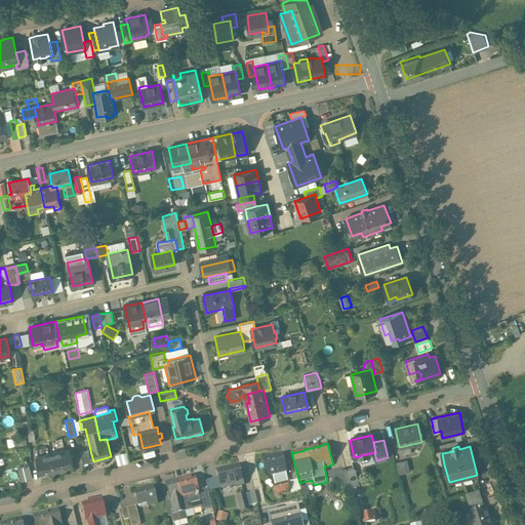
[(69,449),(52,453),(56,470),(73,466),(69,449)]
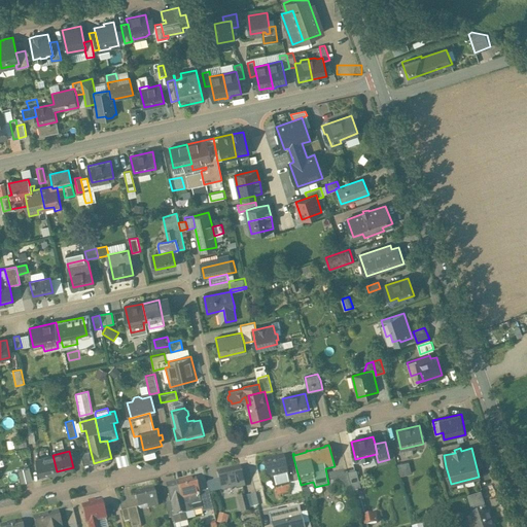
[(91,452),(80,454),(83,465),(94,463),(91,452)]
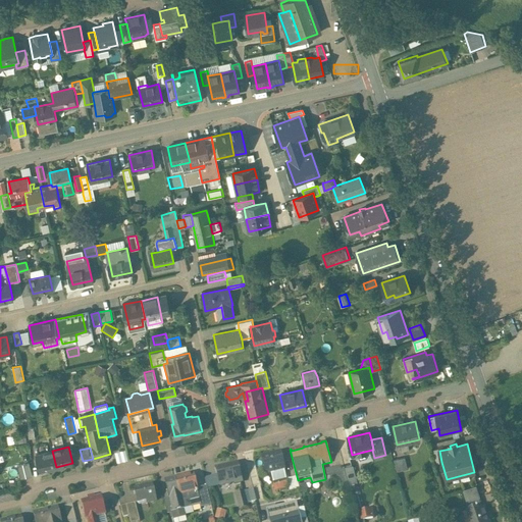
[(126,450),(116,451),(117,461),(127,460),(126,450)]
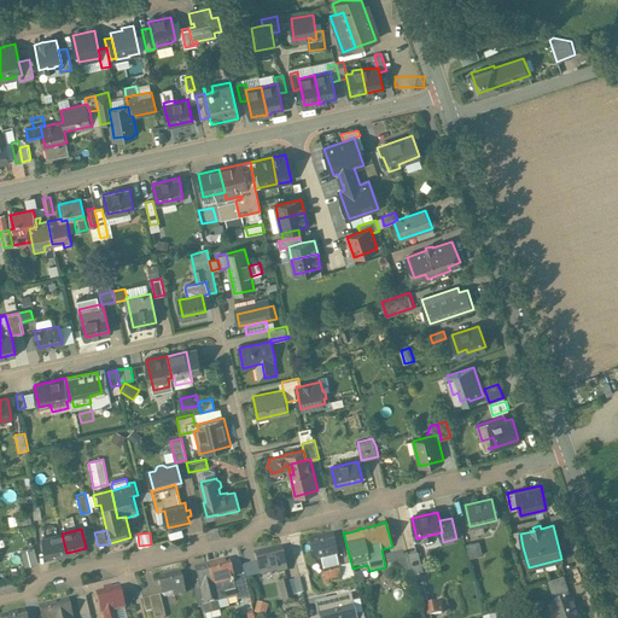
[(62,534),(42,537),(47,558),(66,553),(62,534)]
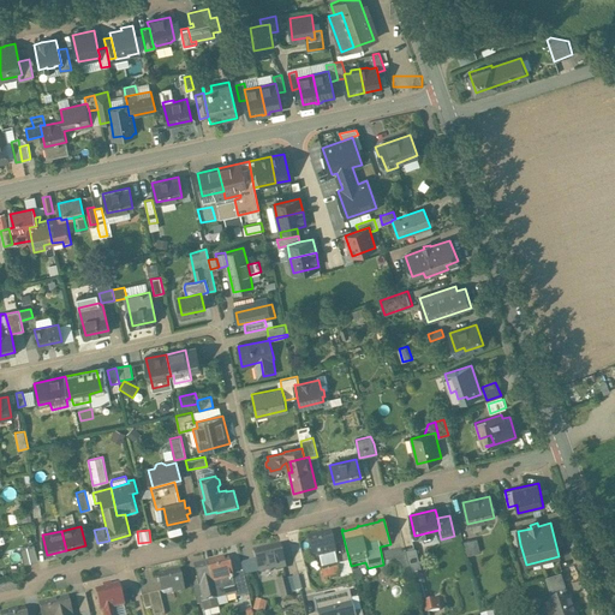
[(518,532),(511,533),(514,545),(520,544),(518,532)]
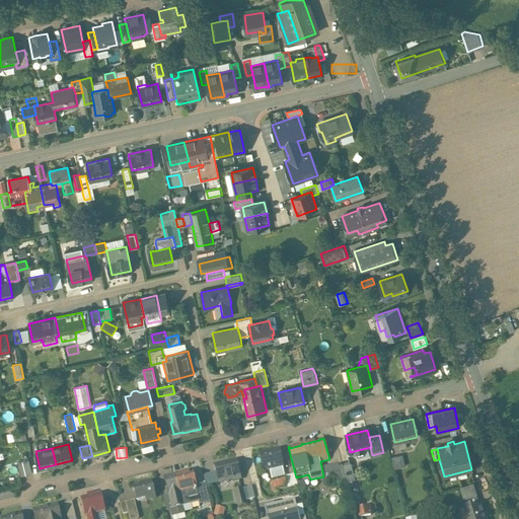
[(279,450),(261,455),(265,472),(270,470),(282,467),(283,467),(279,450)]
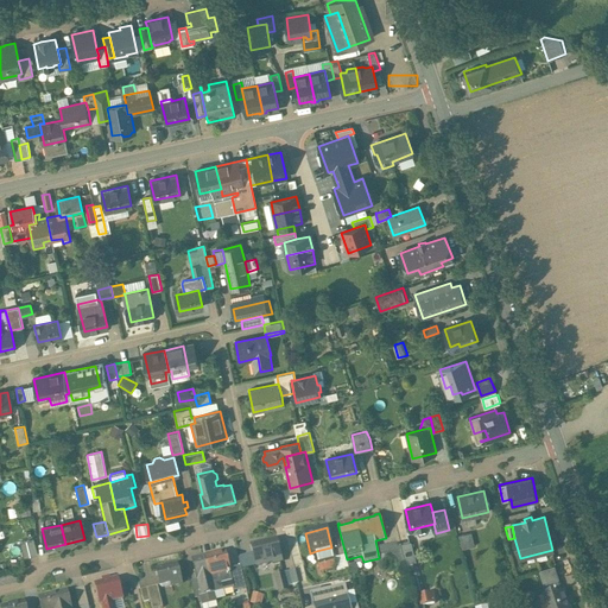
[(472,532),(458,536),(462,549),(475,545),(472,532)]
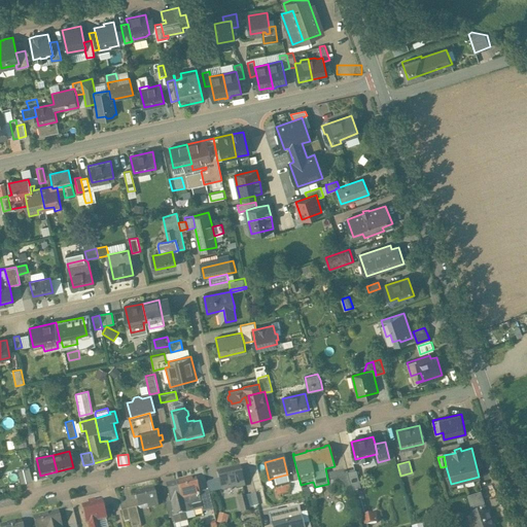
[(29,466),(18,469),(21,484),(32,481),(29,466)]
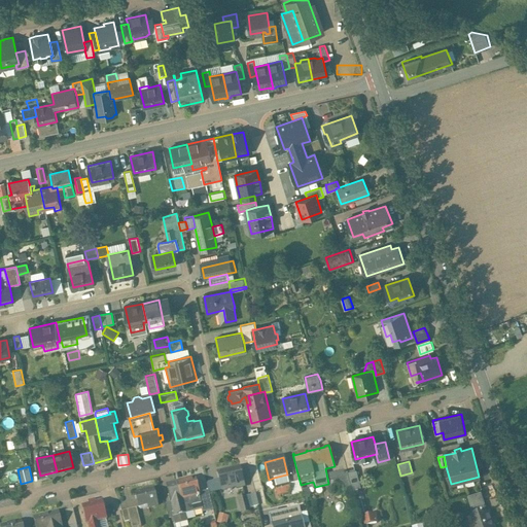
[(357,467),(348,470),(351,482),(352,488),(361,486),(357,467)]
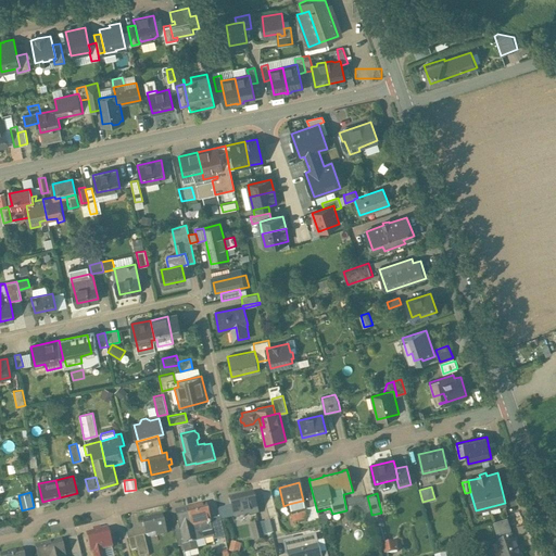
[(253,494),(230,500),(235,518),(250,514),(250,516),(257,515),(253,494)]
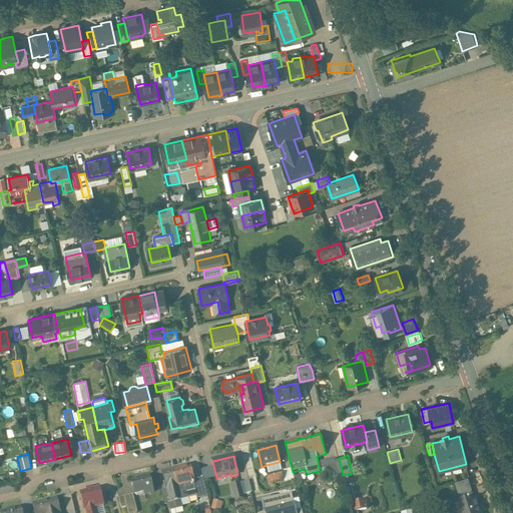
[(339,458),(321,462),(324,474),(342,469),(339,458)]
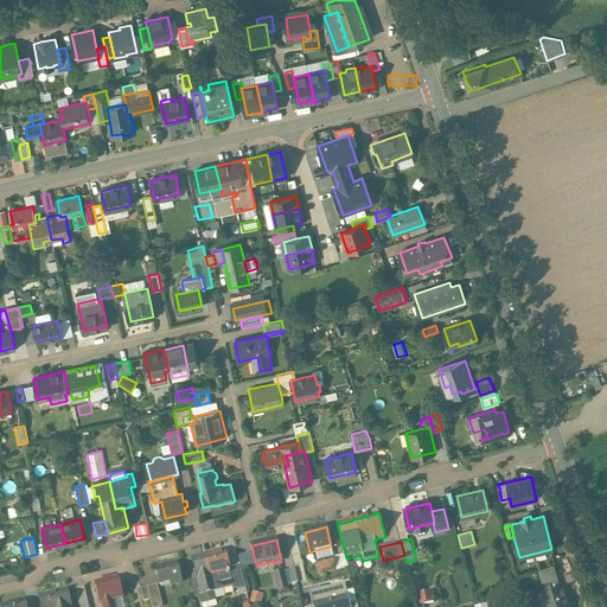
[(330,547),(315,550),(319,562),(333,558),(330,547)]
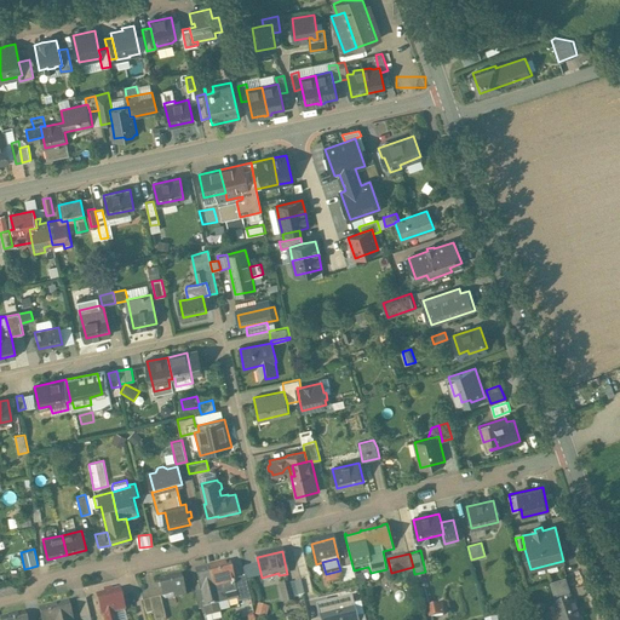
[(229,564),(208,569),(213,589),(216,589),(219,604),(236,600),(239,600),(234,581),(229,564)]
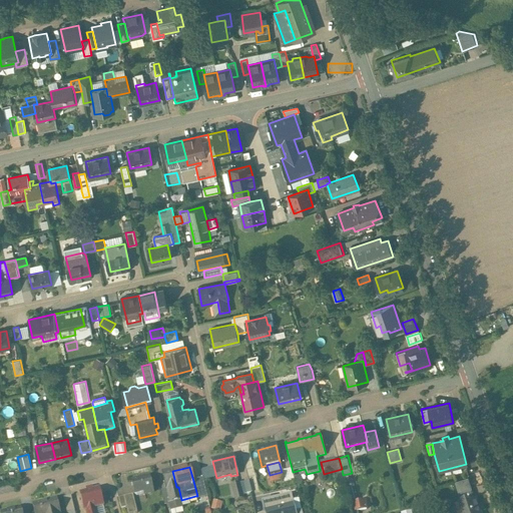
[(176,487),(172,471),(162,474),(166,491),(168,490),(171,504),(169,504),(170,510),(182,507),(181,500),(178,487),(176,487)]
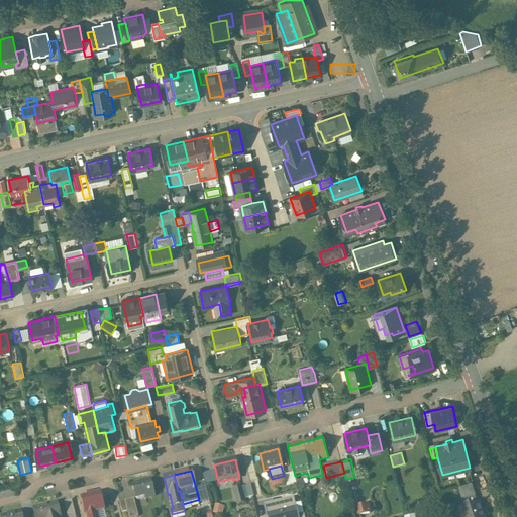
[(272,479),(271,479),(273,487),(275,487),(276,491),(287,488),(284,476),(272,479)]
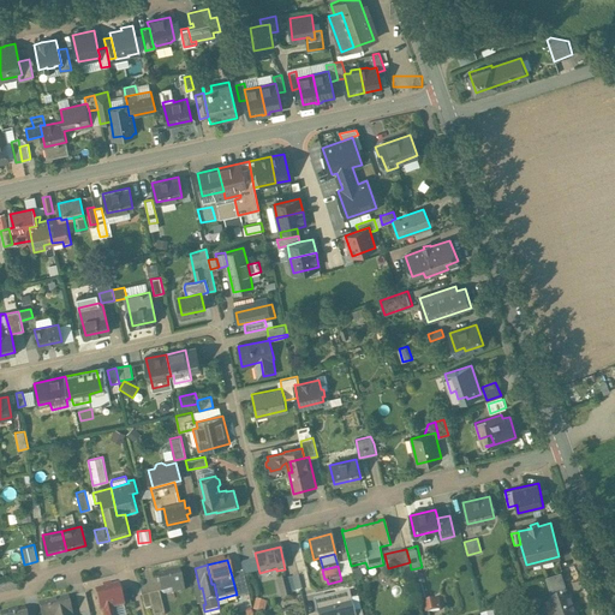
[(179,572),(157,577),(162,593),(172,591),(173,595),(184,591),(179,572)]
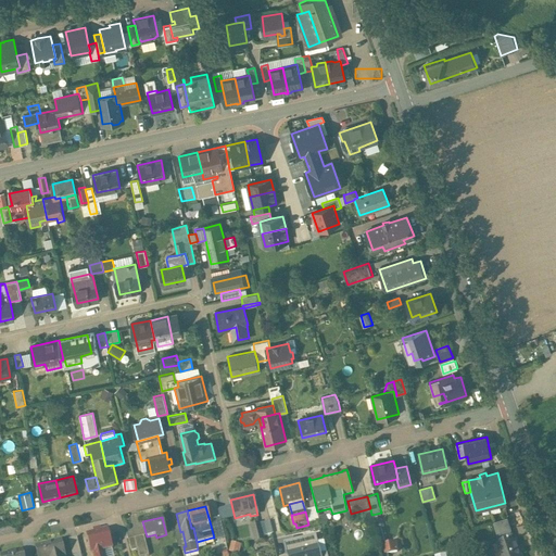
[(506,517),(494,521),(497,532),(510,528),(506,517)]
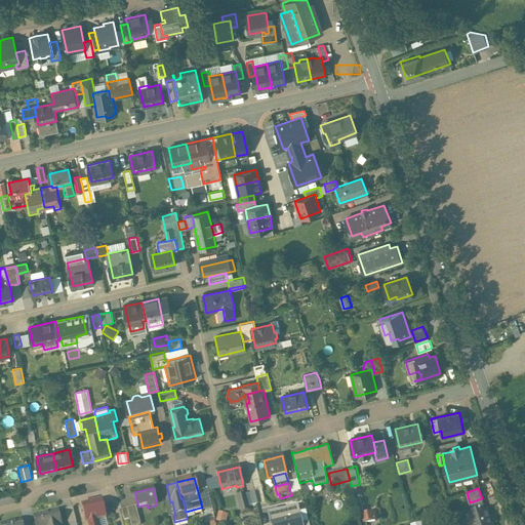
[(207,490),(198,492),(202,508),(200,508),(201,511),(212,508),(207,490)]
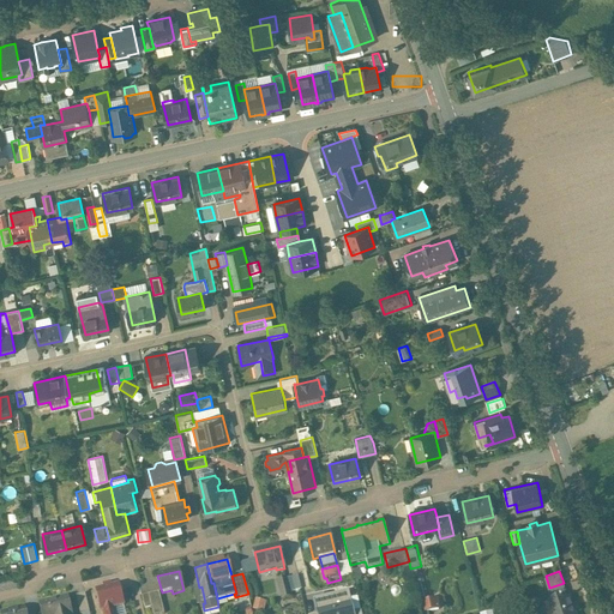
[(298,577),(290,578),(294,593),(301,590),(298,577)]
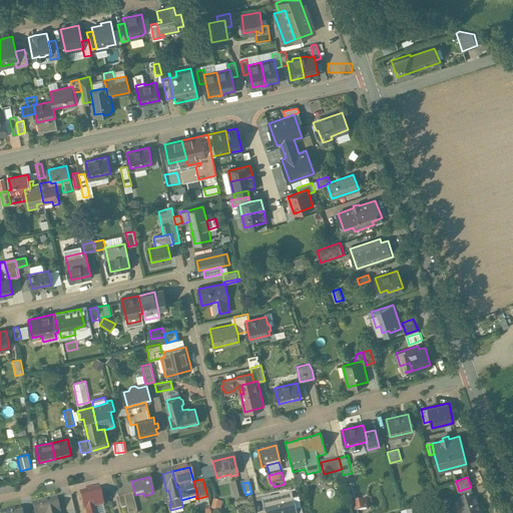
[(238,484),(230,487),(235,502),(242,500),(238,484)]
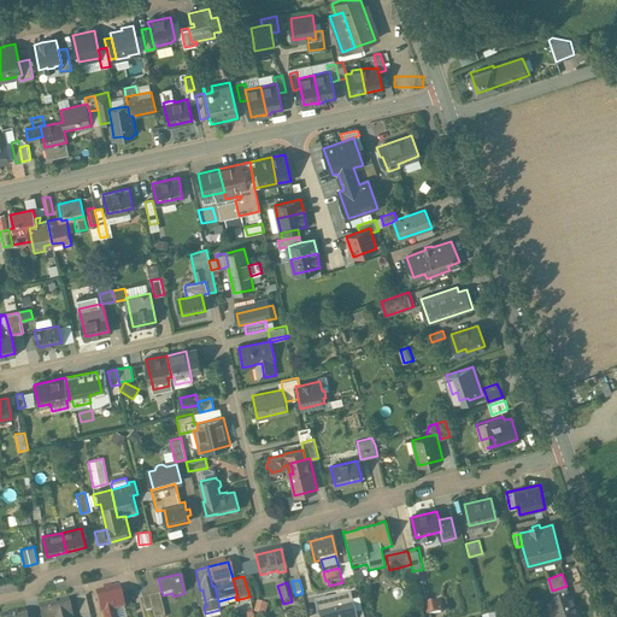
[(566,586),(552,591),(554,597),(569,594),(566,586)]
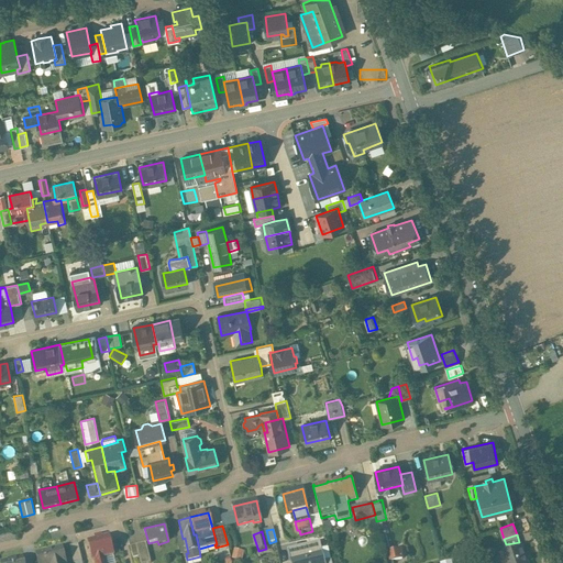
[(109,537),(89,542),(94,561),(95,561),(95,562),(106,562),(105,558),(113,555),(109,537)]
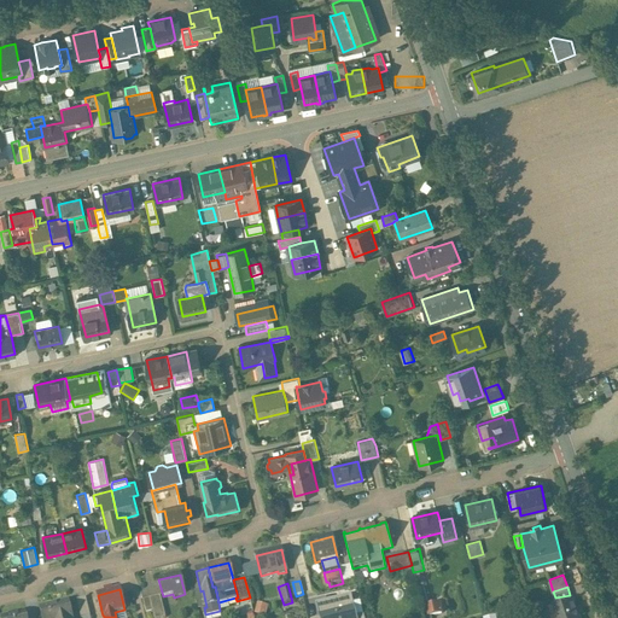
[(200,592),(194,593),(198,610),(204,607),(207,607),(203,590),(200,592)]
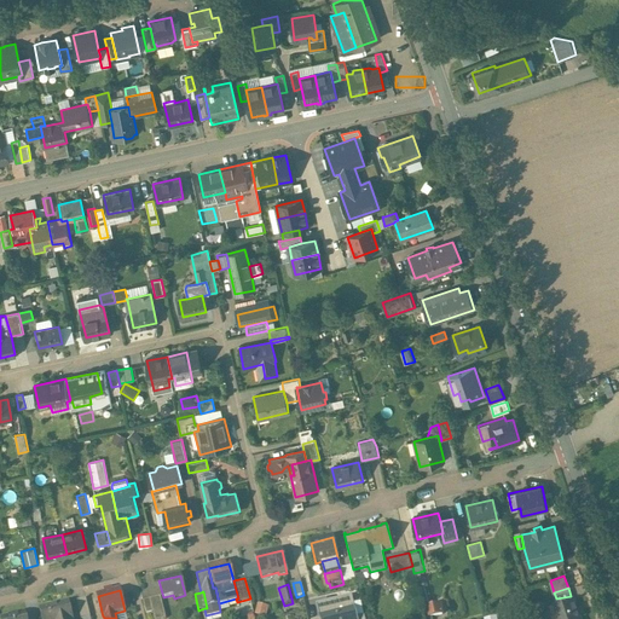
[(556,599),(551,600),(554,607),(551,608),(555,618),(578,618),(571,596),(556,599)]
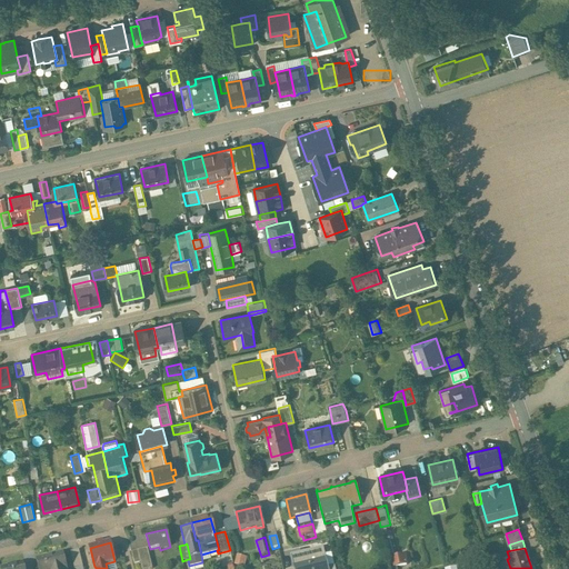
[(292,568),(328,568),(323,549),(290,557),(292,568)]
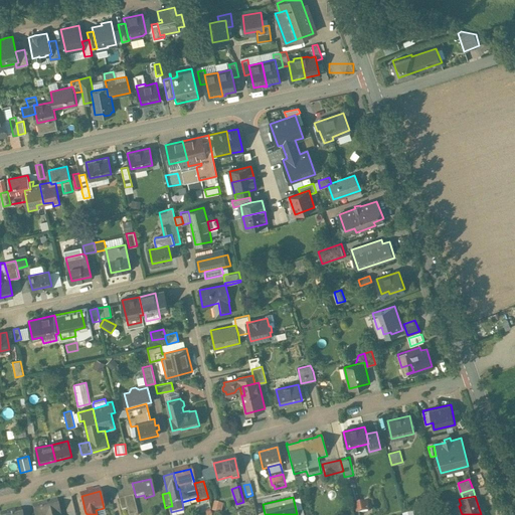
[(133,498),(125,500),(127,509),(128,514),(137,514),(133,498)]
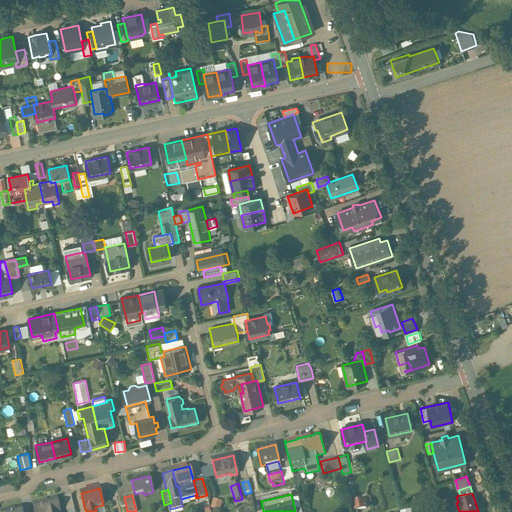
[(71,496),(63,498),(66,511),(69,511),(75,511),(71,496)]
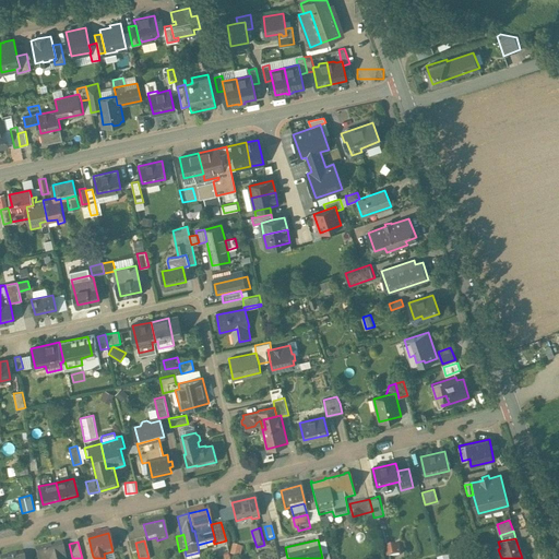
[(64,558),(62,545),(36,550),(37,558),(64,558)]
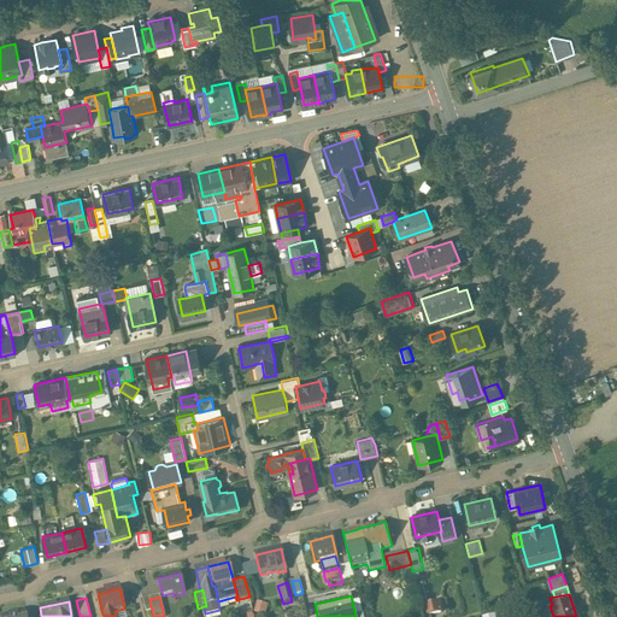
[(425,616),(444,613),(441,601),(424,605),(425,616)]
